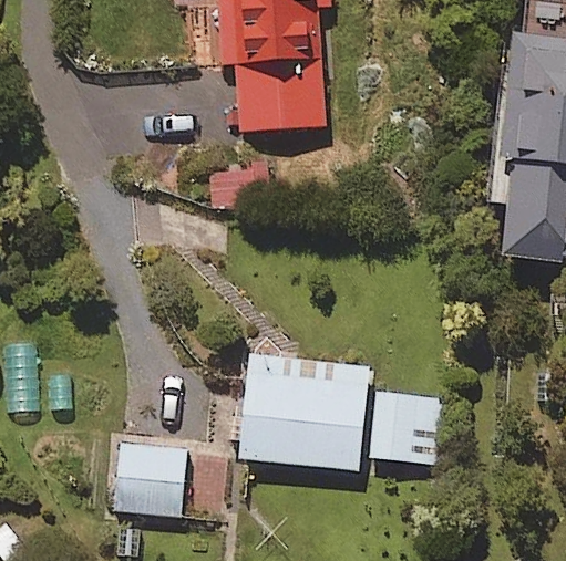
[(326,127),(320,18),(330,18),(329,0),(217,0),(220,64),(236,64),(239,131),(326,127)]
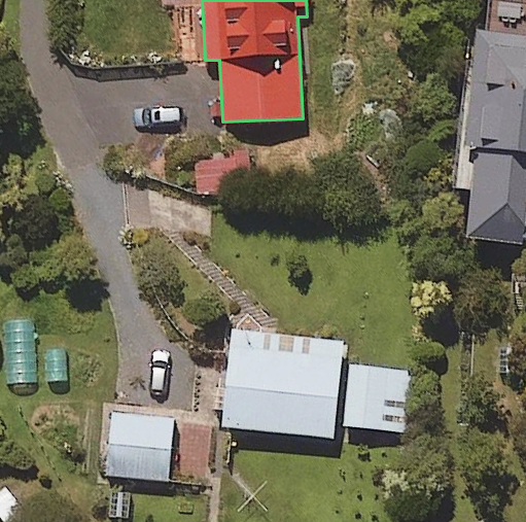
[(456,194),(469,194),(468,244),(525,245),(525,41),(472,40),(460,40),(456,194)]
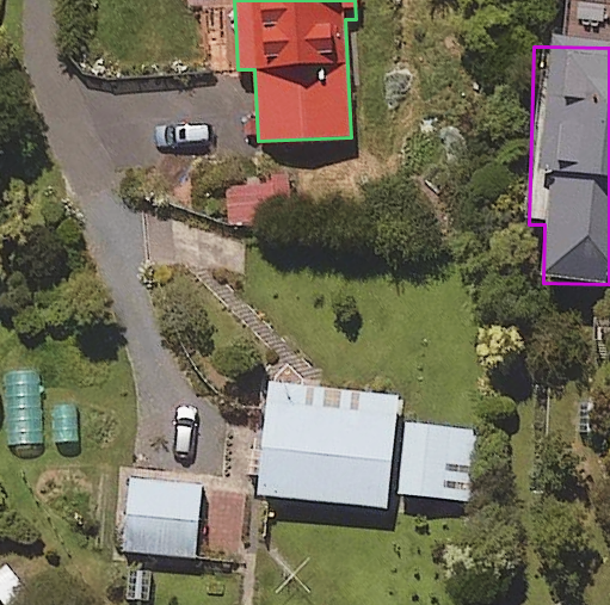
[(290,218),(287,177),(225,184),(229,224),(290,218)]
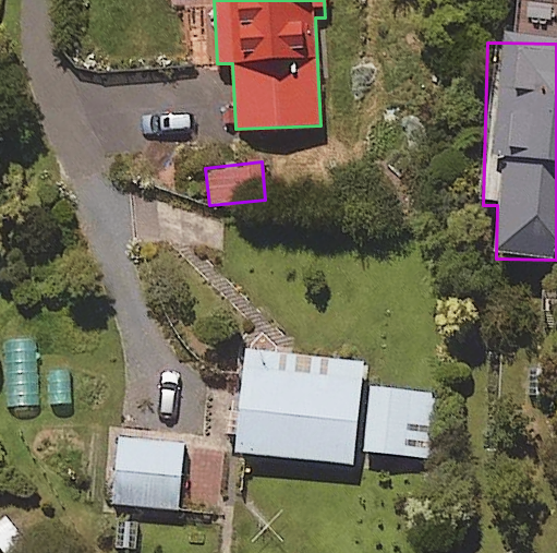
[(362,362),(244,351),(234,453),(352,464),(362,362)]
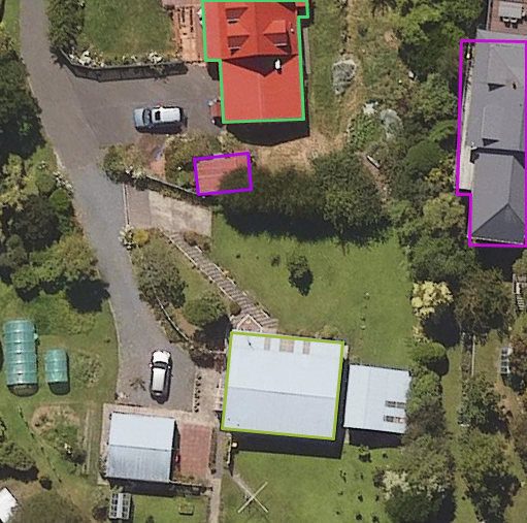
[(410,369),(352,364),(347,426),(405,431),(410,369)]
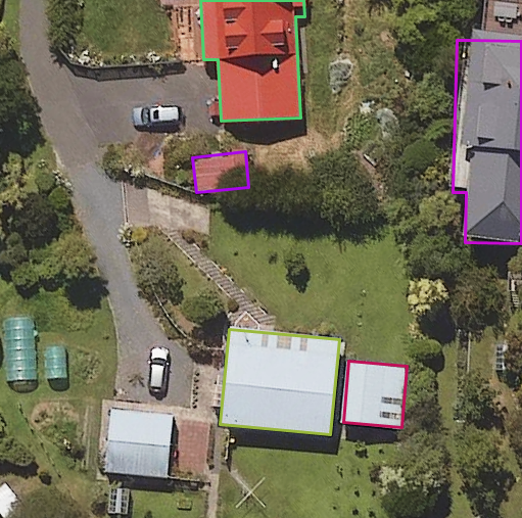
[(106,471),(167,475),(199,477),(209,418),(171,416),(110,412),(106,471)]
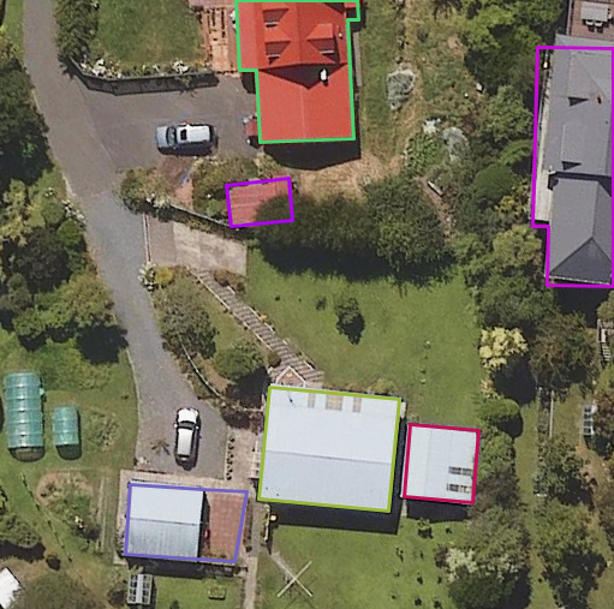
[(17,608),(35,596),(7,561),(0,566),(0,608),(17,608)]
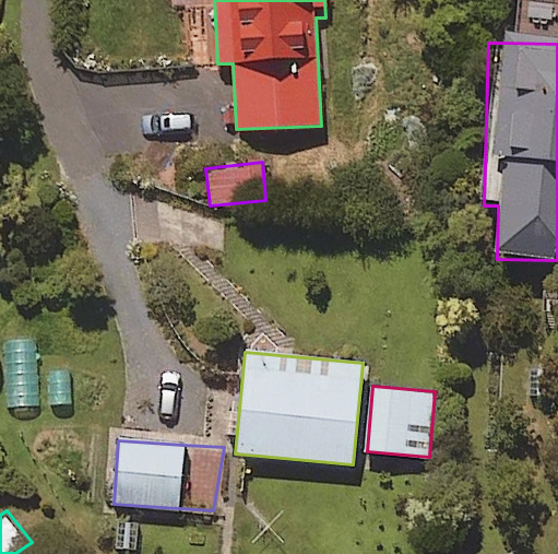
All buildings are outlined.
